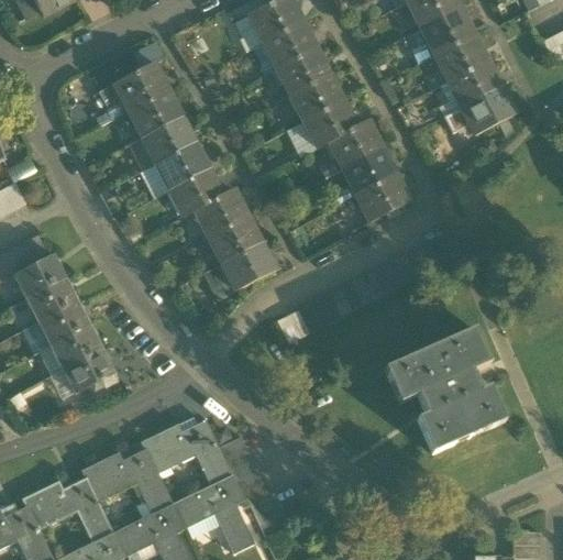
[(17,0),(25,18),(40,10),(34,0),(17,0)]
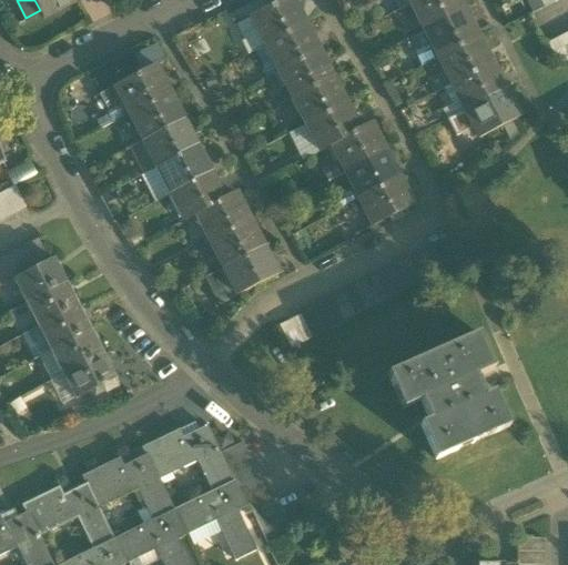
[(34,0),(40,10),(43,17),(75,0),(34,0)]
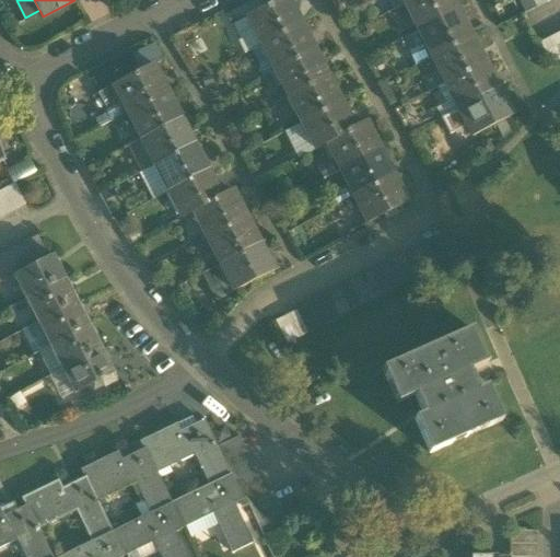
[(258,28),(265,39),(302,21),(291,0),(272,0),(251,12),(251,14),(255,12),(263,26),(258,28)]
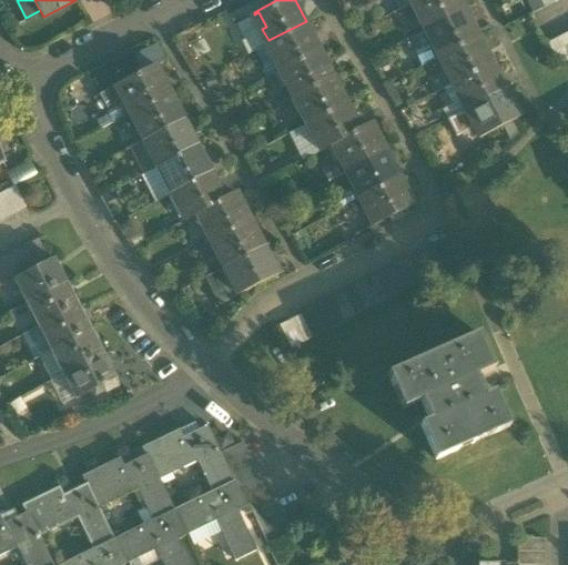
[(463,8),(458,0),(413,0),(408,2),(409,4),(413,2),(419,16),(415,17),(422,29),(463,8)]
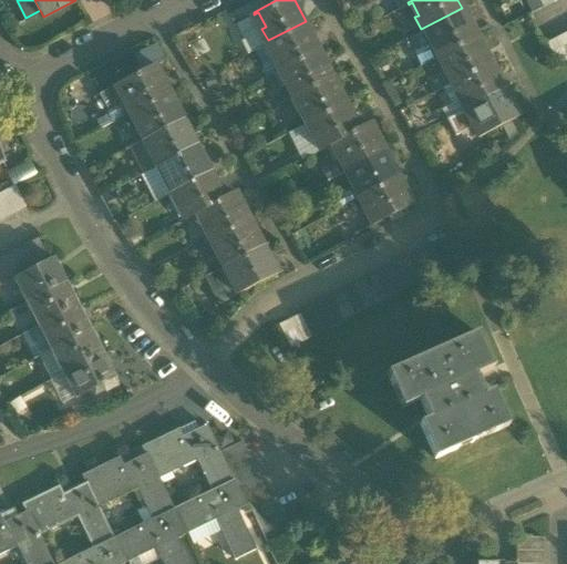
[(526,0),(532,10),(543,4),(540,0),(526,0)]
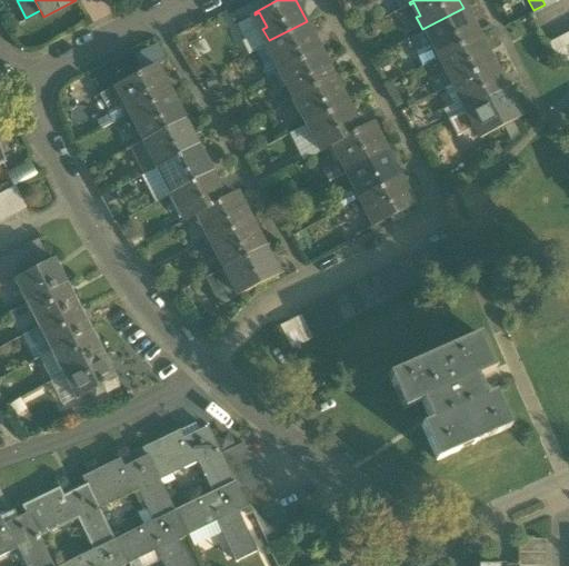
[(413,2),(410,5),(416,17),(420,16),(413,2)]
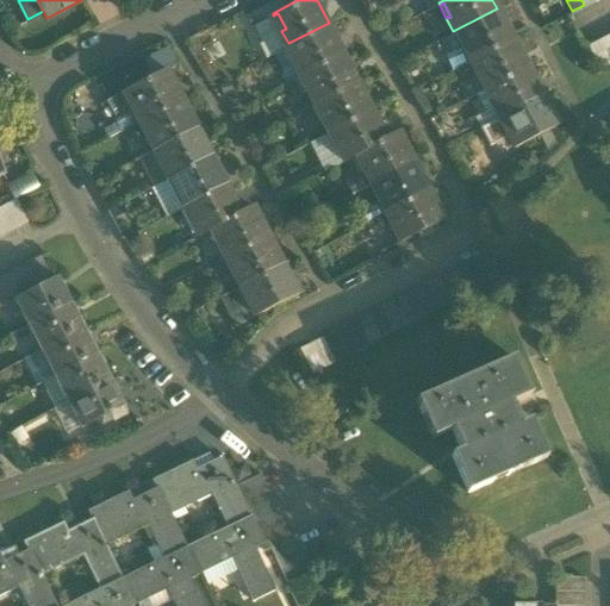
[(497,8),(453,31),(453,33),(458,31),(464,43),(459,45),(467,61),(512,37),(497,8)]
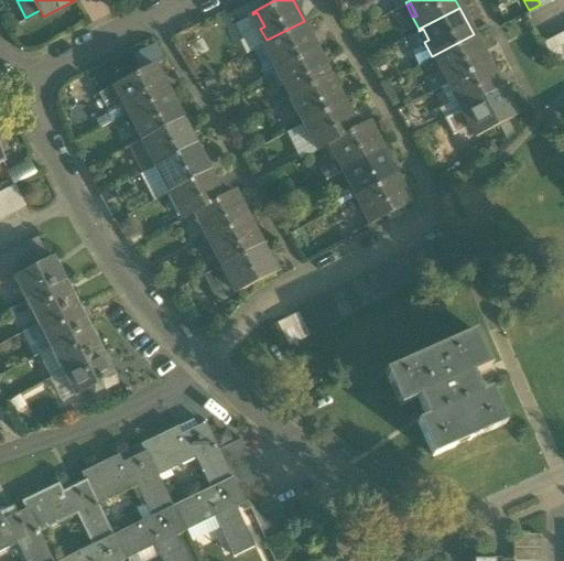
[(252,14),(252,12),(235,21),(243,38),(240,40),(246,51),(253,46),(267,40),(260,29),(252,14)]
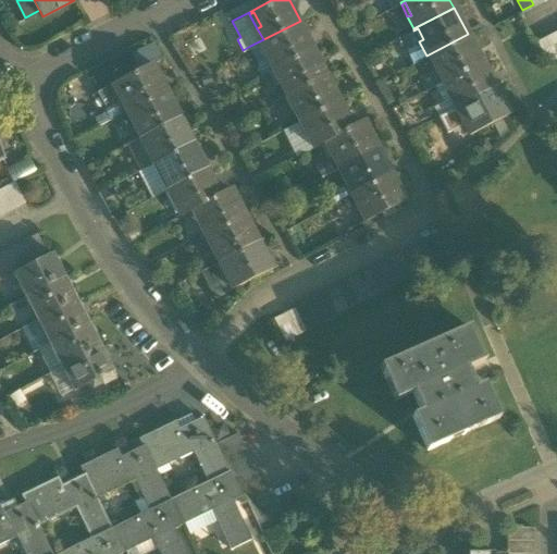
[(254,12),(249,14),(257,28),(261,26),(254,12)]
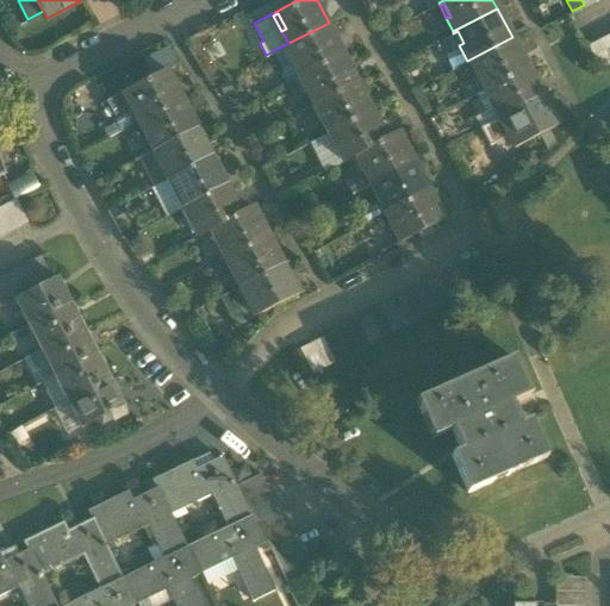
[(296,58),(303,73),(343,51),(329,23),(288,43),(288,45),(293,43),(300,57),(296,58)]
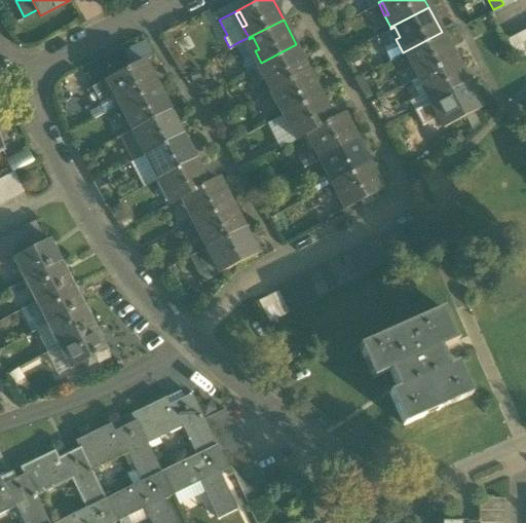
[(387,60),(403,52),(396,39),(400,37),(395,27),(390,29),(390,27),(380,32),(386,44),(380,47),(387,60)]
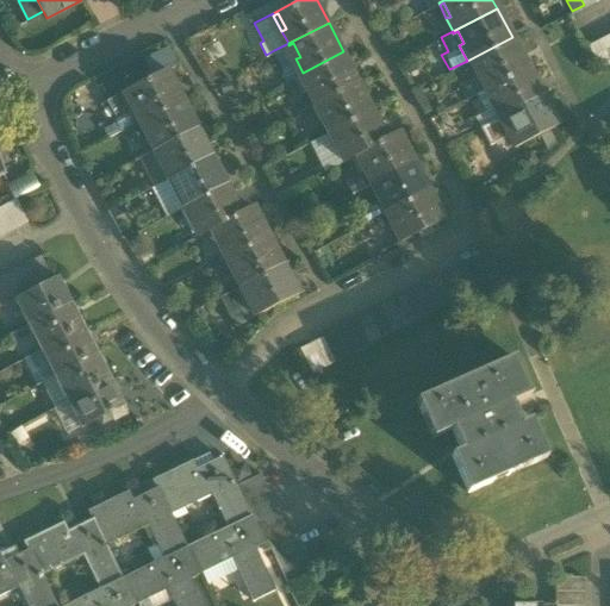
[(609,56),(609,31),(599,37),(609,56)]
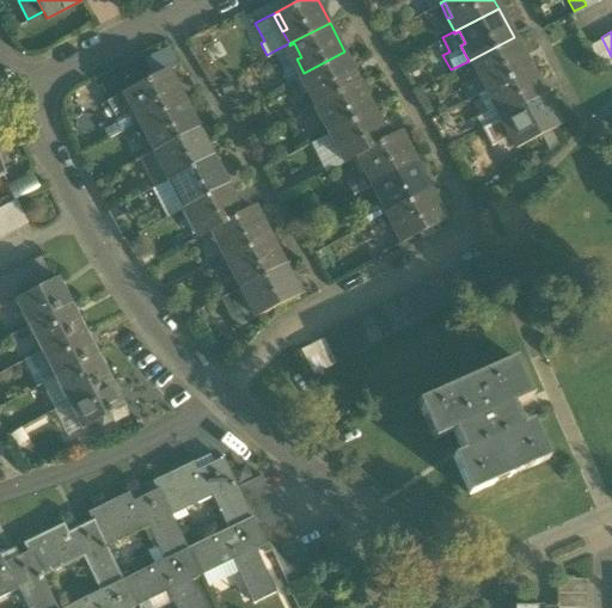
[(528,66),(514,37),(469,61),(470,62),(473,60),(481,73),(477,75),(484,88),(528,66)]
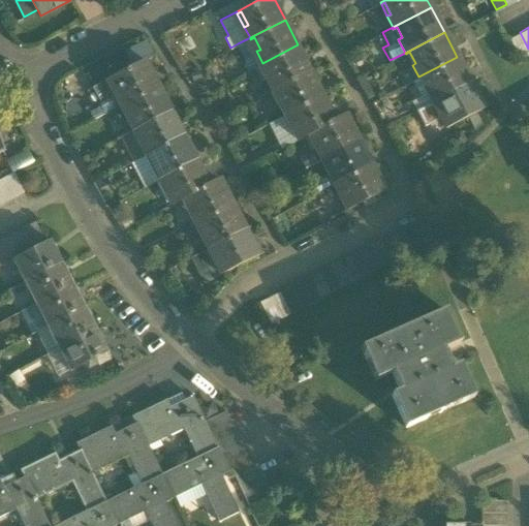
[(521,58),(528,53),(528,49),(520,32),(509,37),(521,58)]
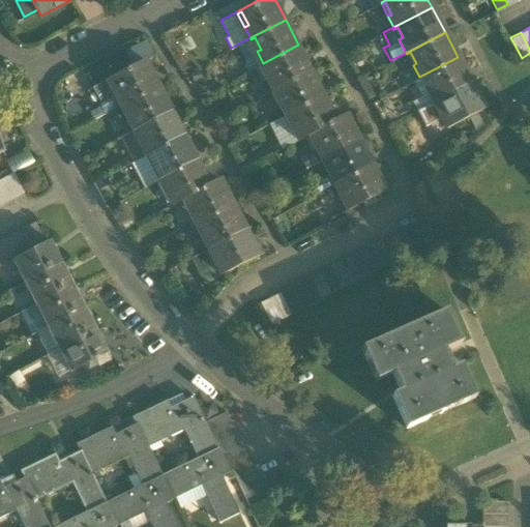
[(251,39),(251,37),(238,44),(244,58),(245,66),(247,70),(263,63),(257,51),(251,39)]
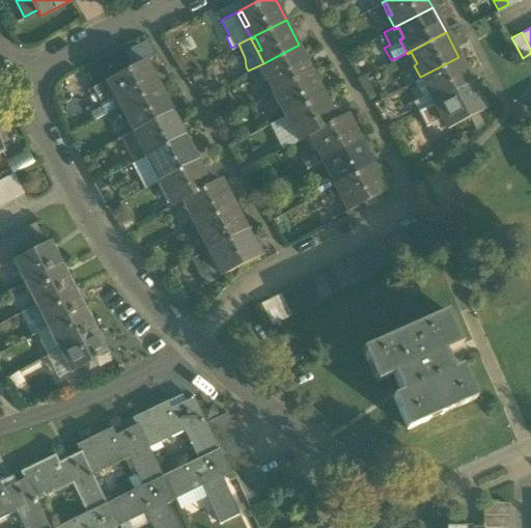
[(255,37),(251,39),(257,51),(261,50),(255,37)]
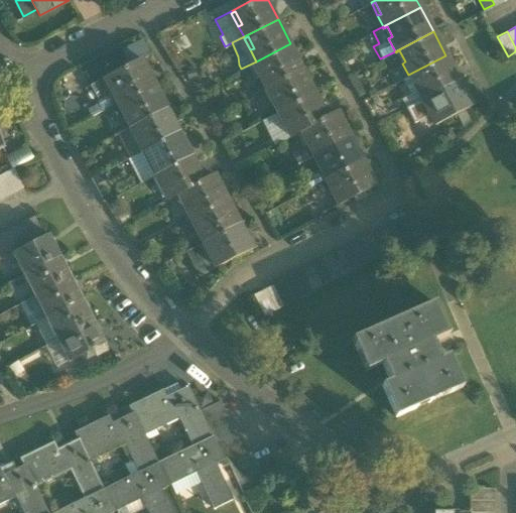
[(263,75),(268,86),(302,68),(290,43),(256,61),(257,63),(260,61),(266,73),(263,75)]
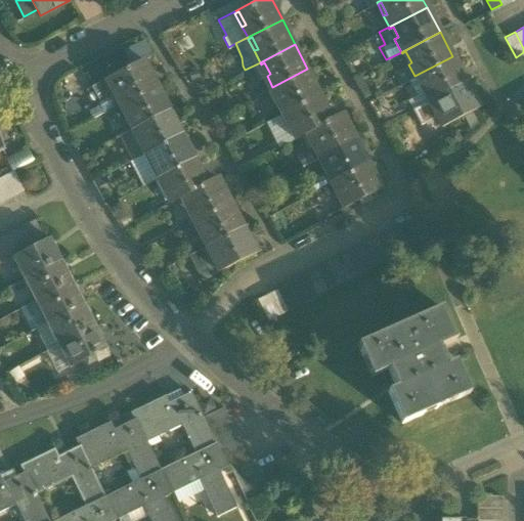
[(405,51),(402,53),(408,64),(411,62),(405,51)]
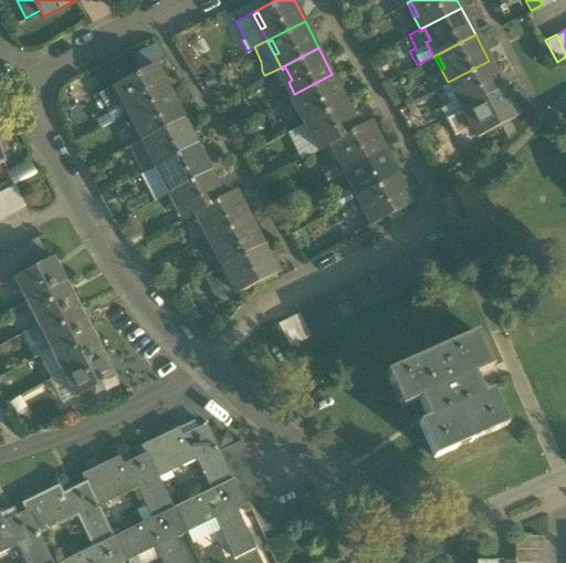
[(503,87),(489,61),(448,82),(448,83),(452,82),(459,94),(454,96),(461,108),(503,87)]
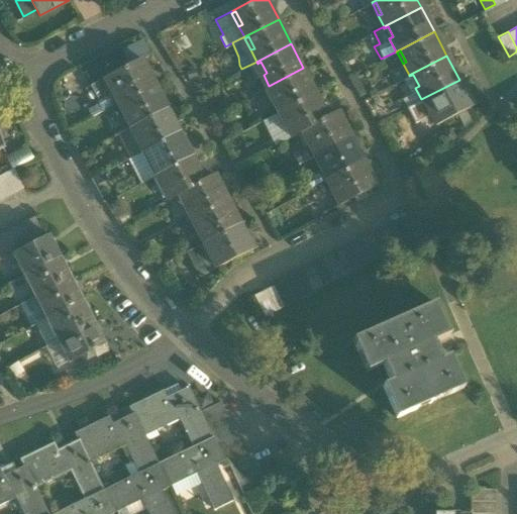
[(140,57),(104,76),(111,90),(117,102),(118,102),(121,100),(154,83),(140,57)]
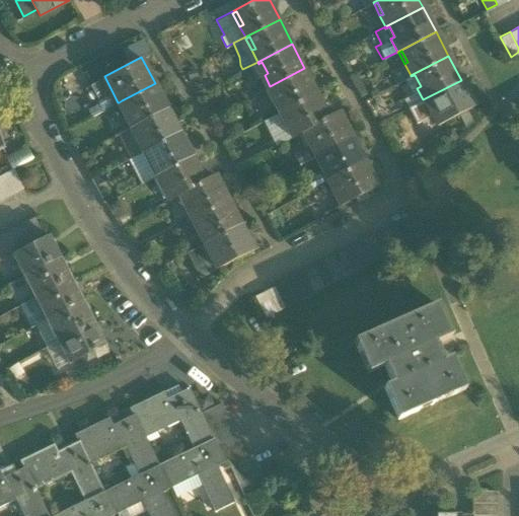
[(262,62),(258,64),(265,75),(268,73),(262,62)]
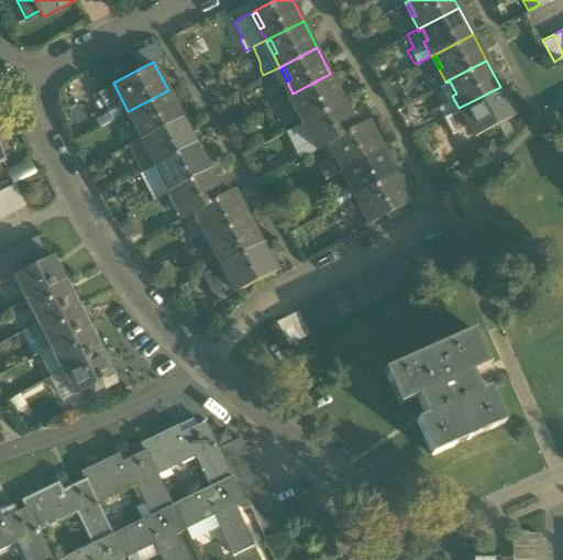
[(445,81),(439,69),(423,77),(430,89),(439,85),(445,81)]
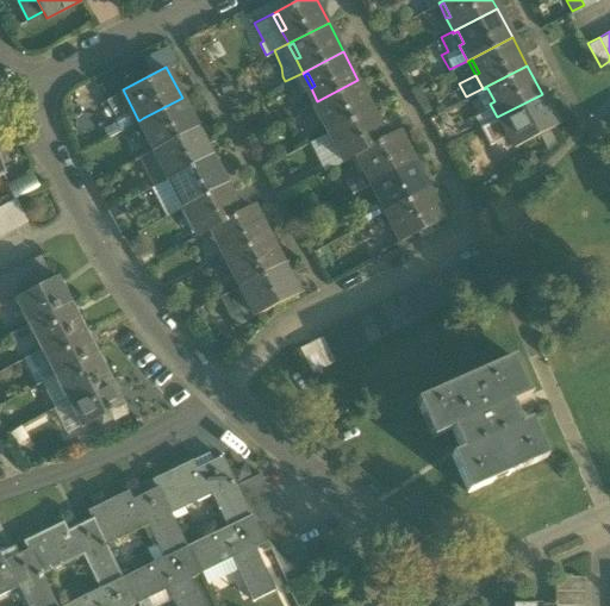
[(325,117),(331,130),(373,108),(358,80),(317,101),(318,102),(323,101),(329,114),(325,117)]
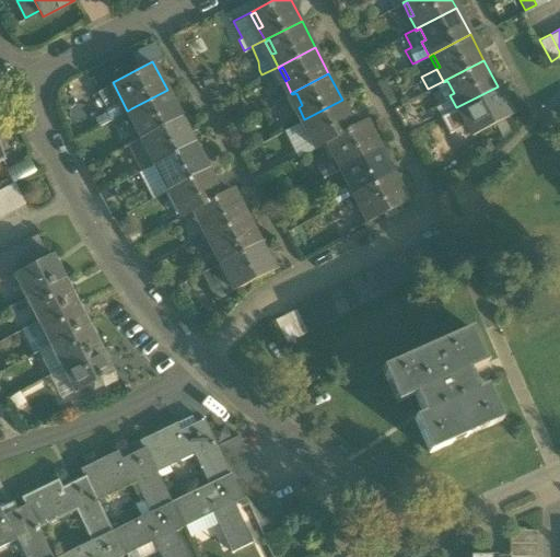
[(443,81),(436,84),(445,102),(436,106),(442,116),(456,107),(450,95),(443,82),(443,81)]
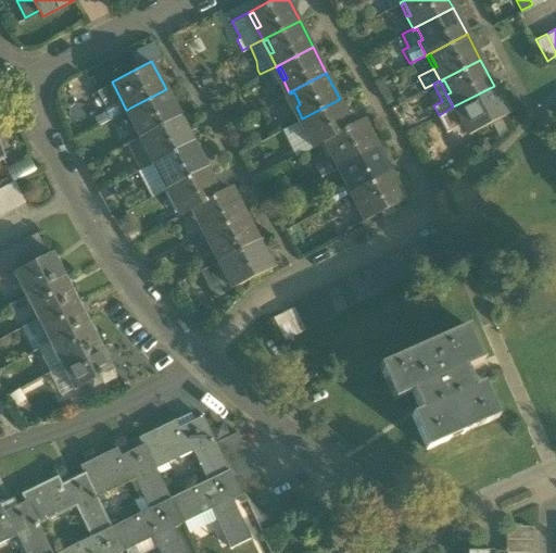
[(444,80),(440,82),(446,95),(451,92),(444,80)]
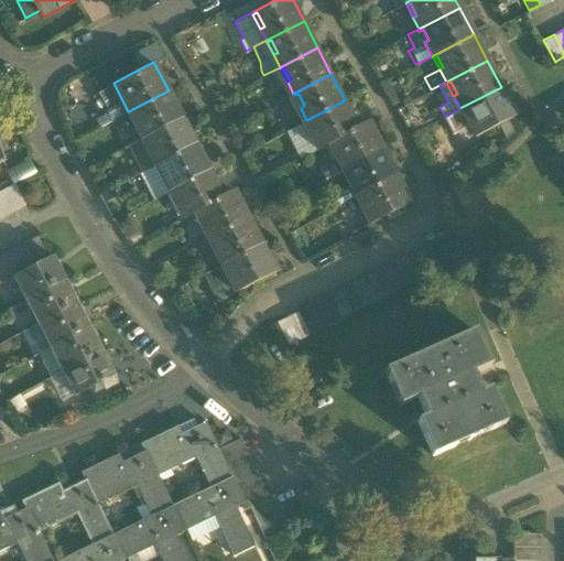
[(109,105),(121,98),(114,83),(100,89),(109,105)]
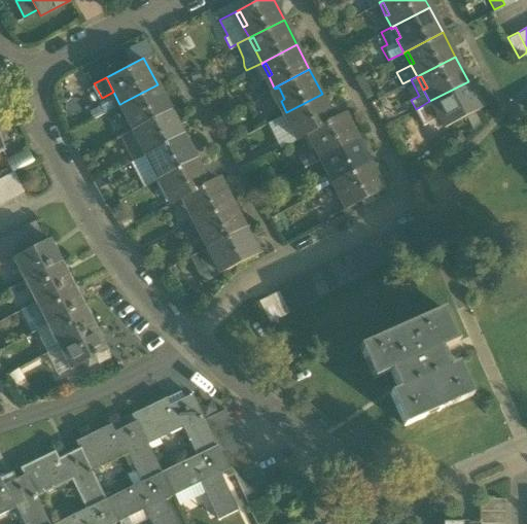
[(482,109),(468,81),(429,101),(430,104),(434,102),(441,113),(436,115),(444,129),(482,109)]
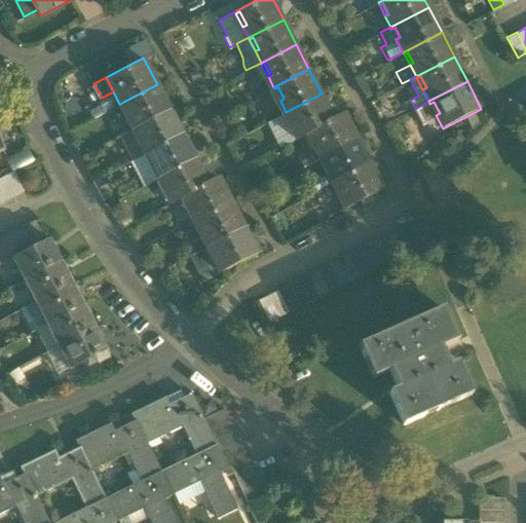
[(126,116),(133,128),(170,109),(157,84),(123,102),(130,115),(126,116)]
